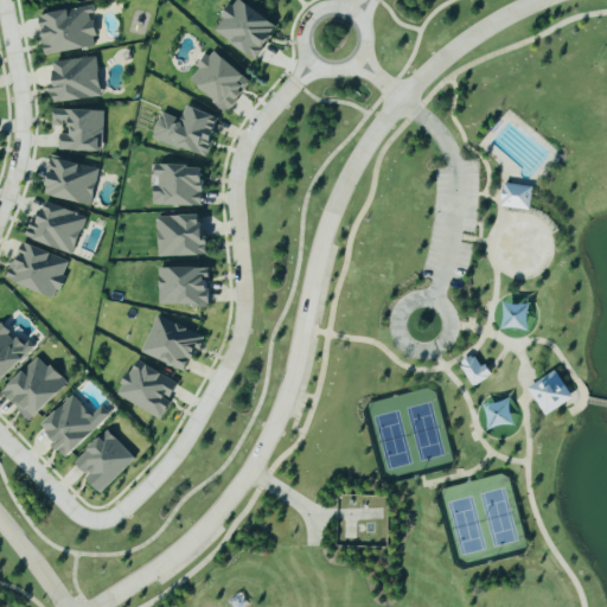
[(234,0),(212,31),(254,61),(278,29),(238,0),(234,0)]
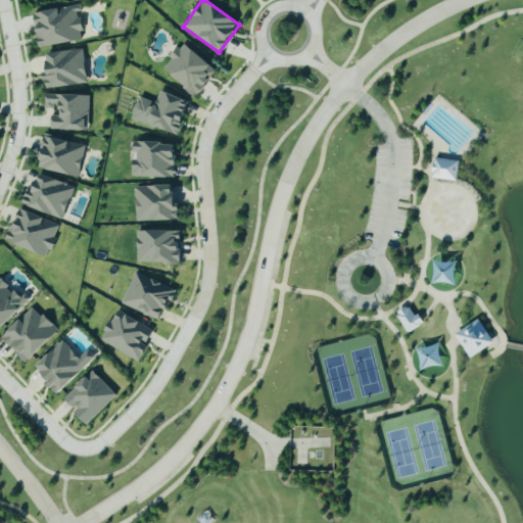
[(33,13),(38,48),(83,41),(78,6),(33,13)]
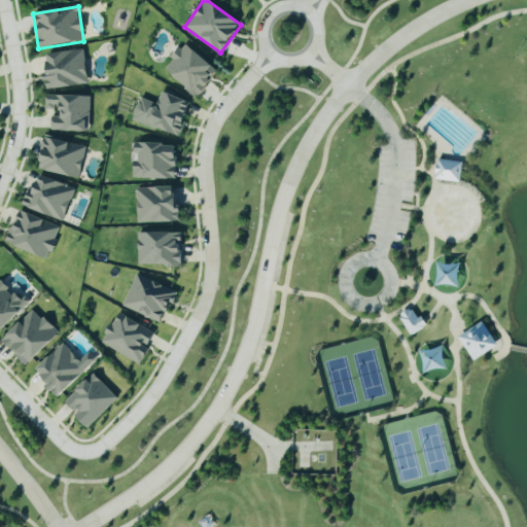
[(218,72),(183,44),(162,70),(197,99),(218,72)]
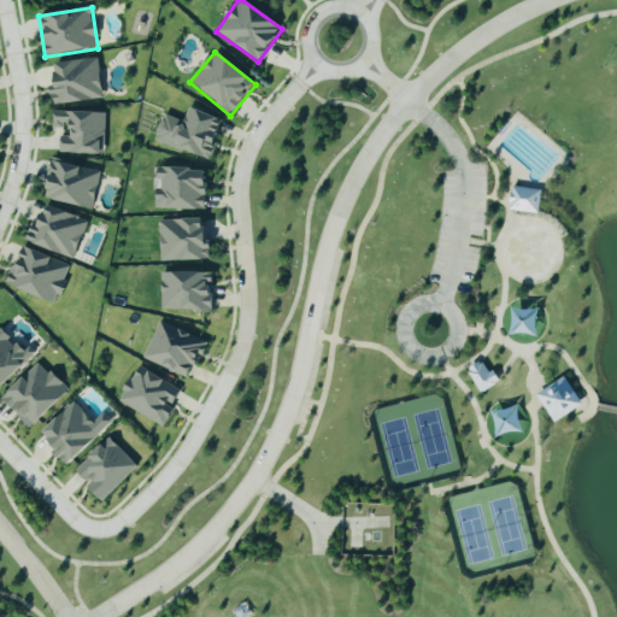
[(54,64),(57,87),(52,88),(54,106),(103,99),(98,59),(54,64)]
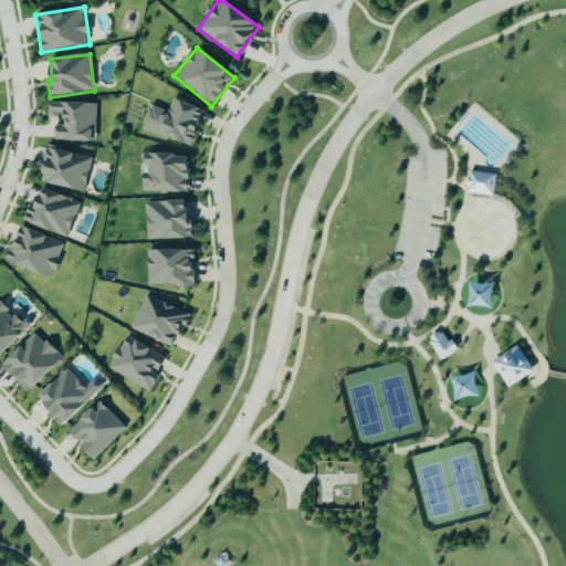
[(191,146),(203,108),(173,98),(168,111),(149,104),(140,129),(191,146)]
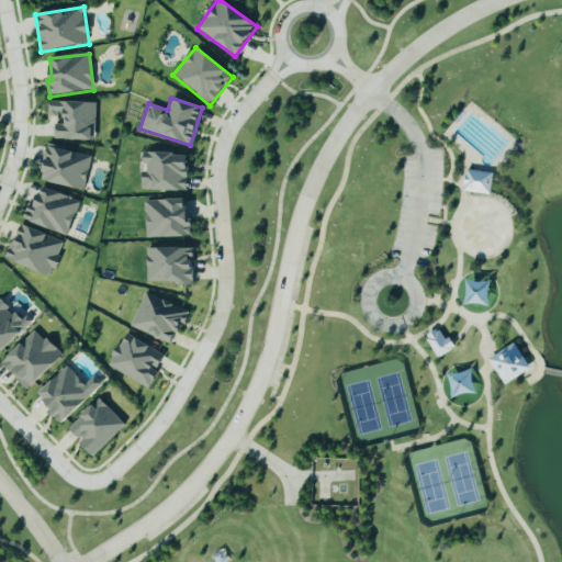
[(54,139),(93,139),(94,102),(48,101),(48,114),(65,114),(65,124),(55,124),(54,139)]
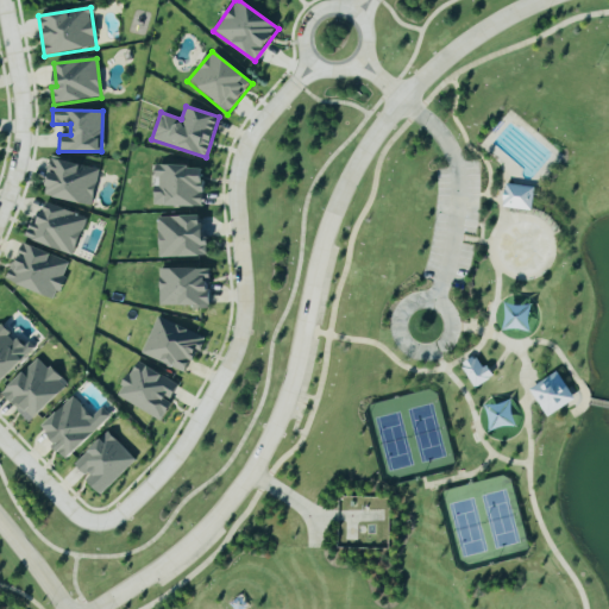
[(89,206),(99,169),(52,158),(43,194),(89,206)]
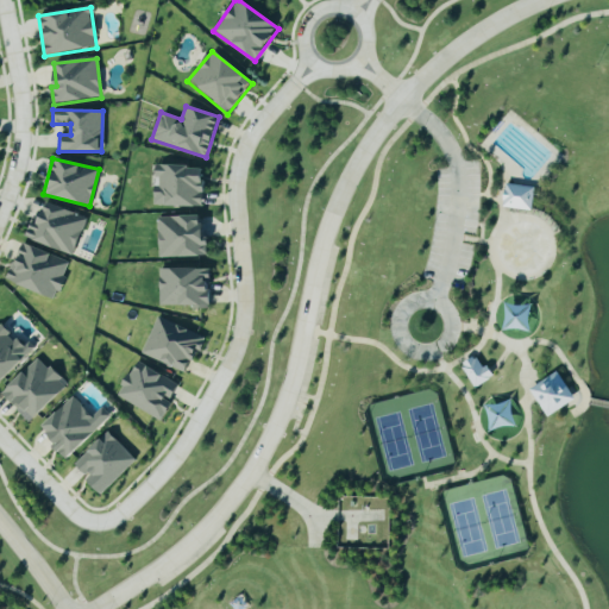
[(154,206),(202,206),(203,167),(154,165),(154,206)]
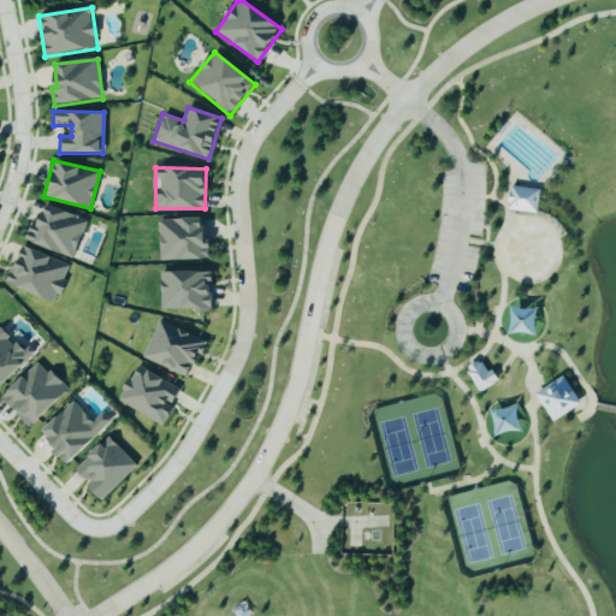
[(537,213),(539,189),(510,187),(508,209),(537,213)]
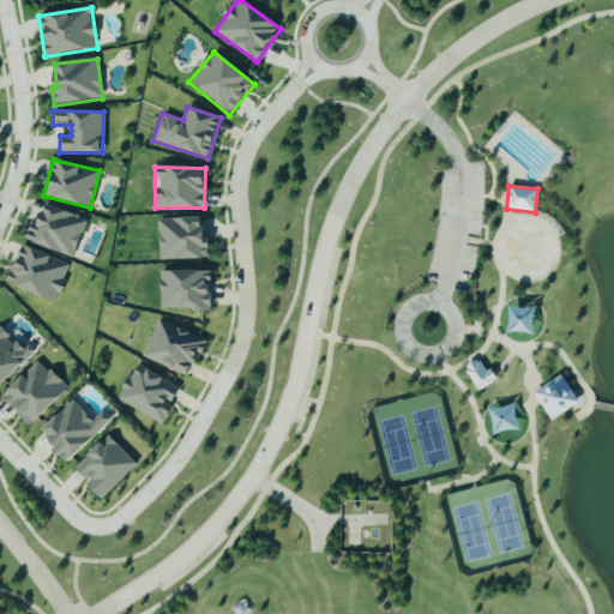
[(86,218),(46,204),(38,224),(30,221),(24,240),(73,257),(86,218)]
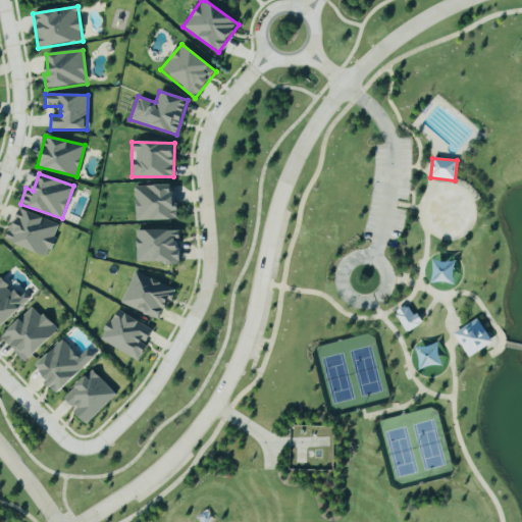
[(135,220),(175,219),(174,185),(134,186),(135,220)]
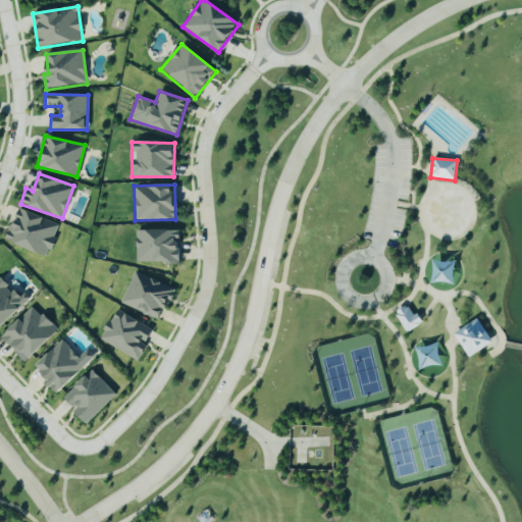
[(6,242),(49,255),(59,222),(16,209),(6,242)]
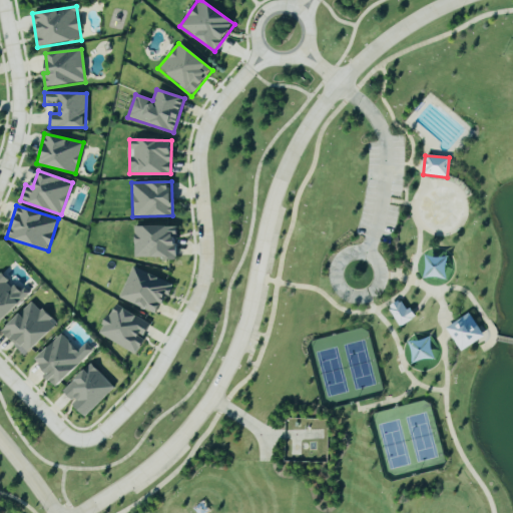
[(133,225),(133,258),(175,259),(176,226),(133,225)]
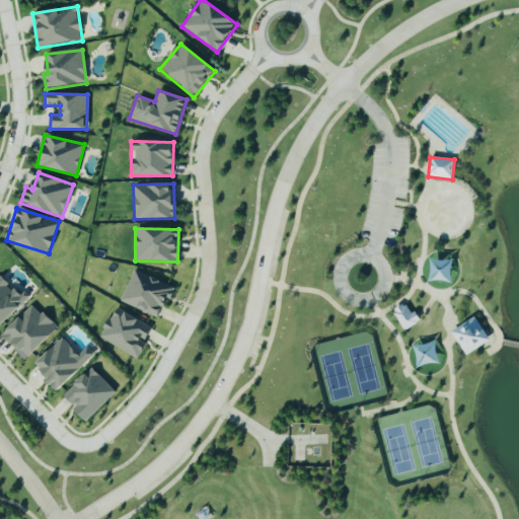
[(120,302),(159,318),(172,287),(133,271),(120,302)]
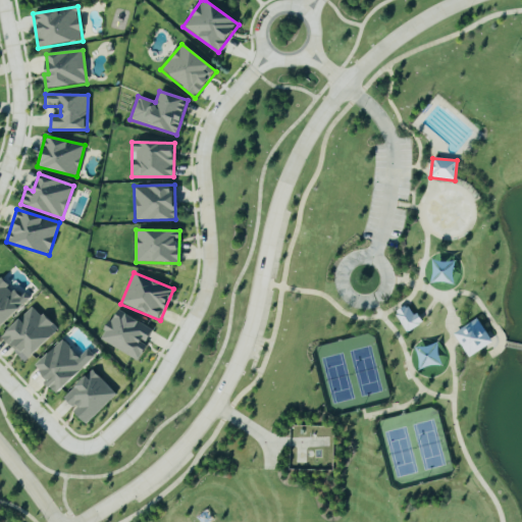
[(0,325),(28,302),(4,276),(0,279),(0,325)]
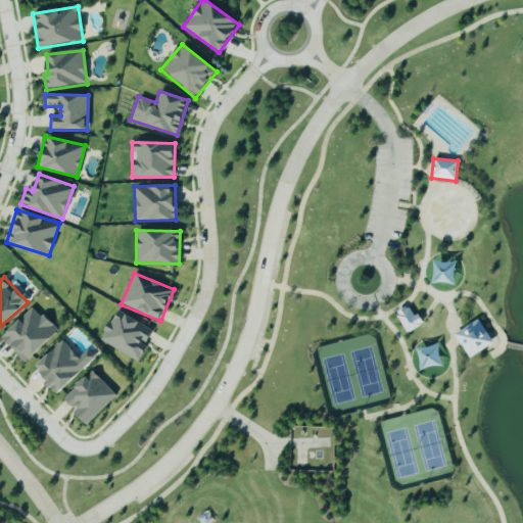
[(25,363),(57,332),(34,306),(1,337),(25,363)]
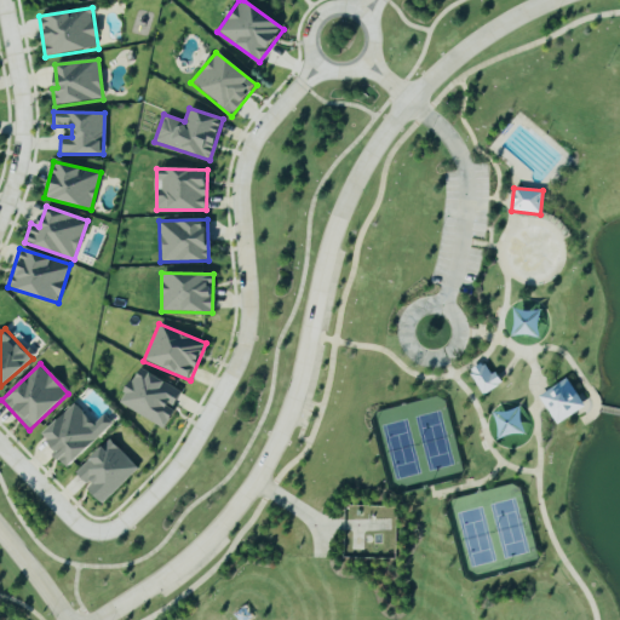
[(164,428),(182,390),(136,368),(118,406),(164,428)]
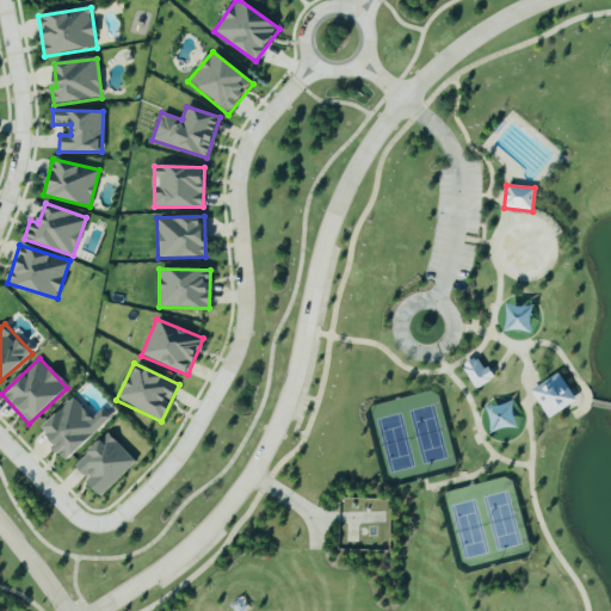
[(110,419),(100,409),(92,418),(73,397),(42,427),(59,445),(55,449),(66,461),(110,419)]
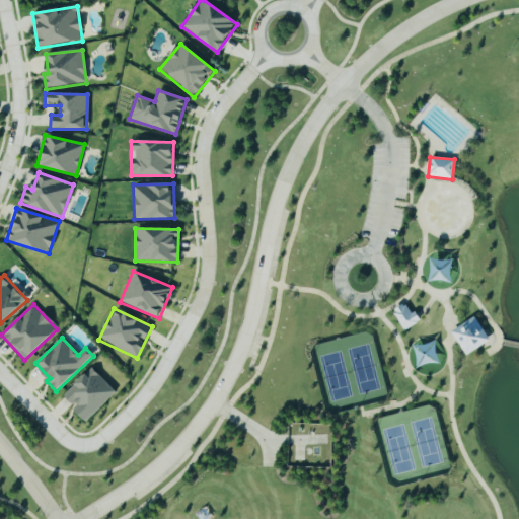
[(116,393),(92,368),(63,394),(74,406),(72,409),(84,422),(116,393)]
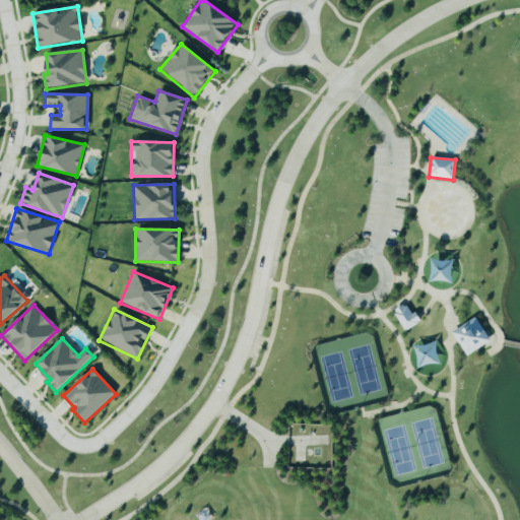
[(196,516),(198,519),(209,519),(212,518),(205,510),(196,516)]
